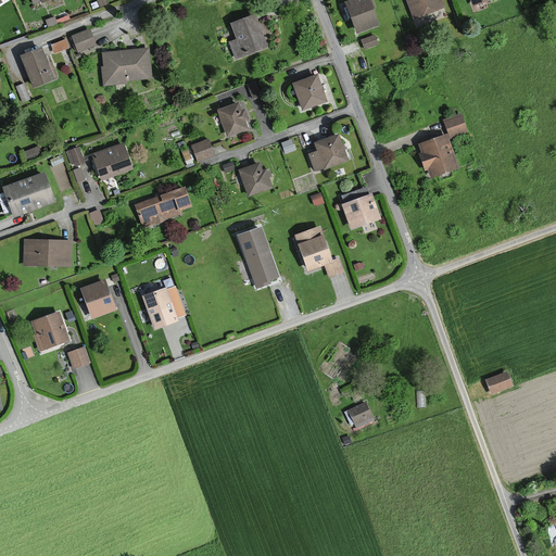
[(370,0),(357,0),(346,4),(358,35),(381,25),(370,0)]
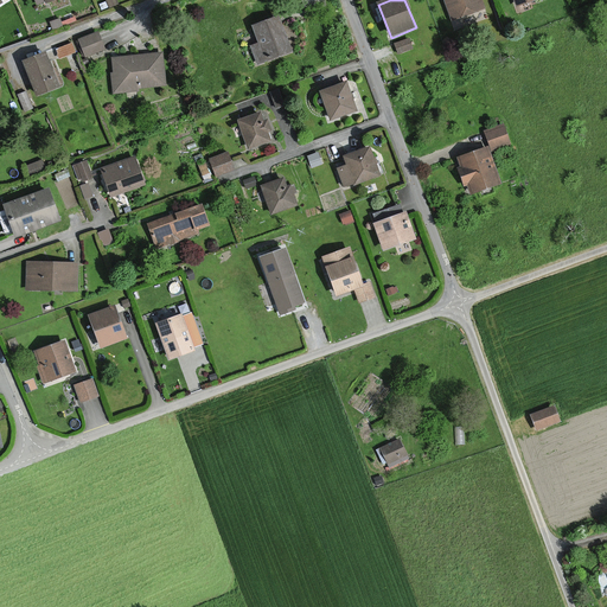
[(441,0),(448,21),(484,11),(480,0),(441,0)]
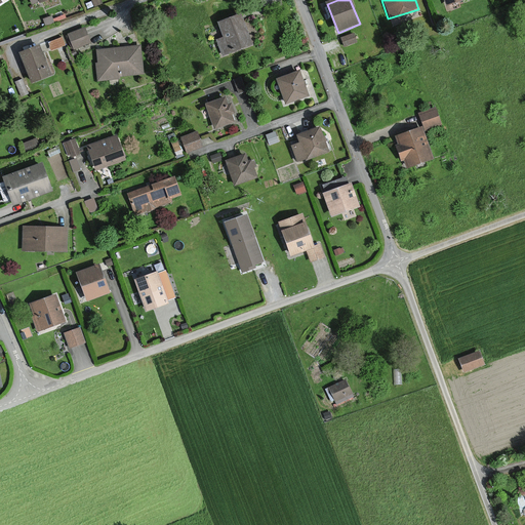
[(252,45),(241,13),(219,22),(226,38),(219,40),(225,54),(252,45)]
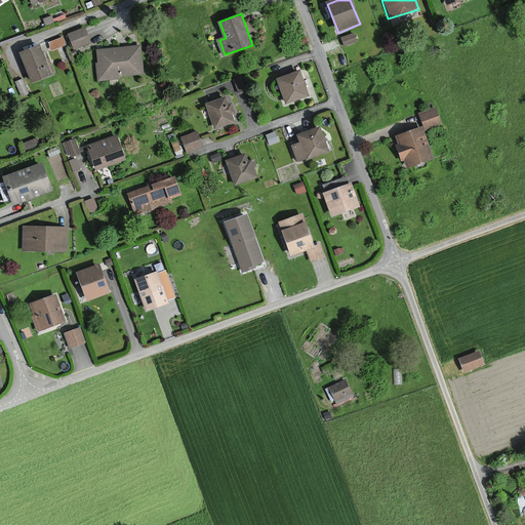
[(85,28),(69,35),(74,48),(90,42),(85,28)]
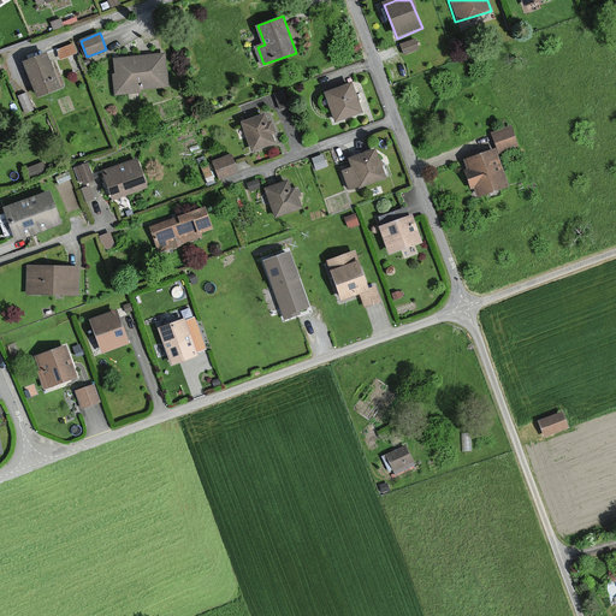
[(55,47),(60,57),(77,49),(72,40),(55,47)]
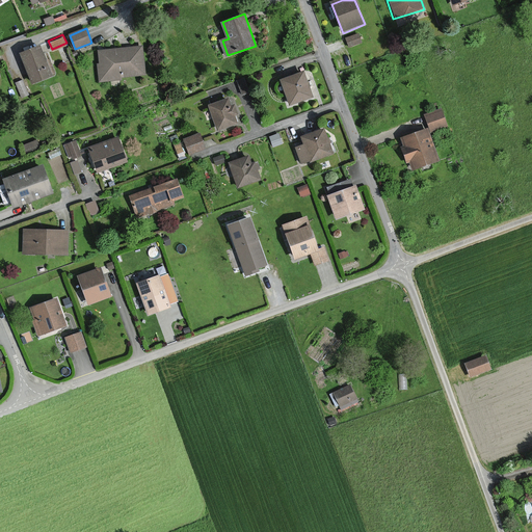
[(52,75),(40,46),(21,53),(33,83),(52,75)]
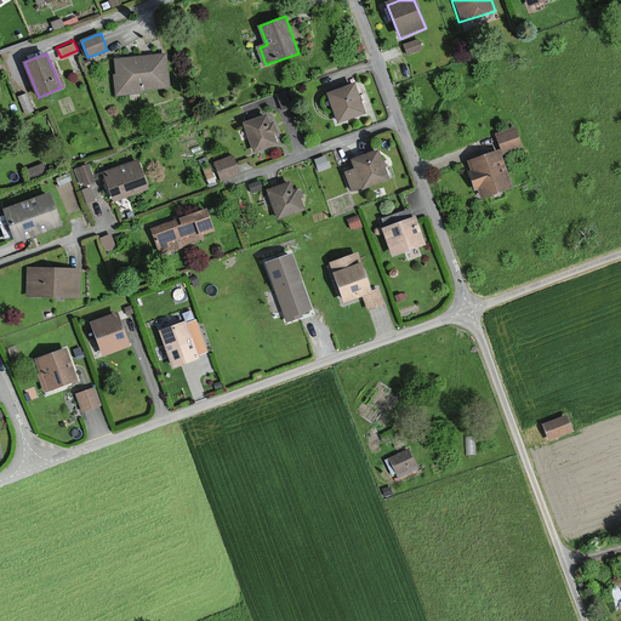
[(166,55),(114,60),(117,92),(169,89),(166,55)]
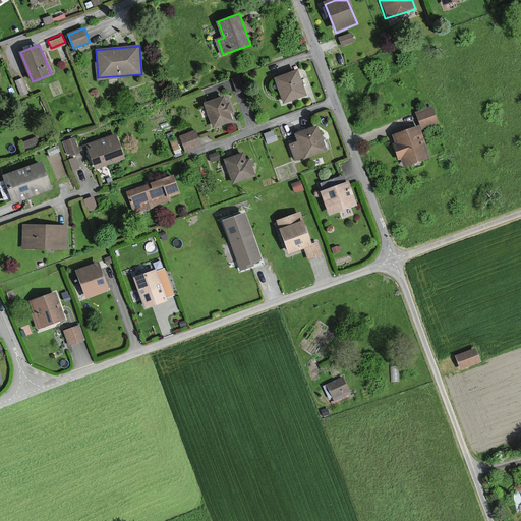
[(298,70),(275,79),(284,106),(307,97),(298,70)]
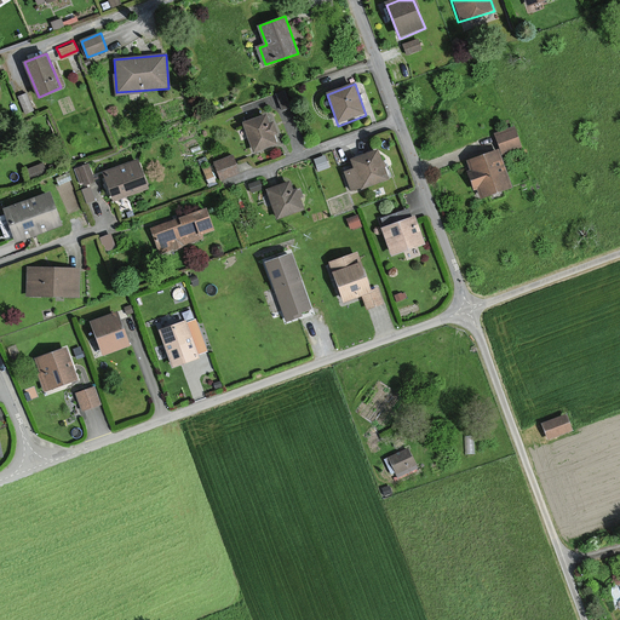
[(267,115),(242,124),(253,154),(277,145),(267,115)]
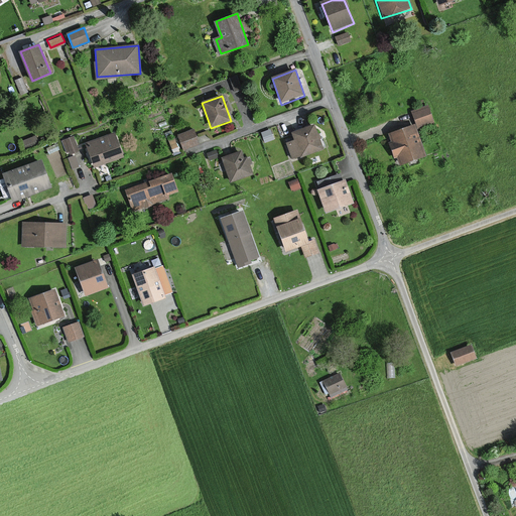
[(438,126),(429,102),(408,110),(414,125),(388,134),(400,168),(429,158),(419,133),(438,126)]
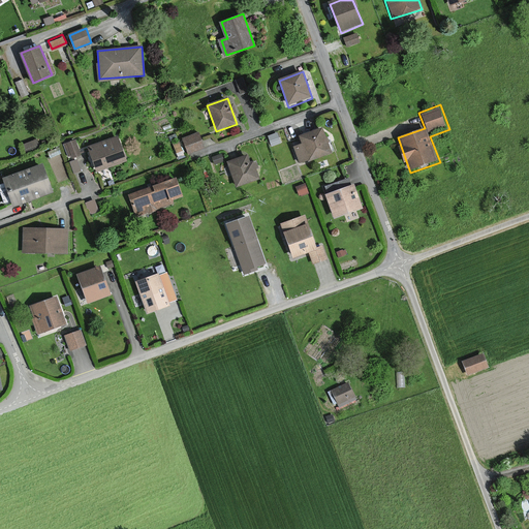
[(303,143),(293,146),(300,164),(332,153),(323,129),(301,136),(303,143)]
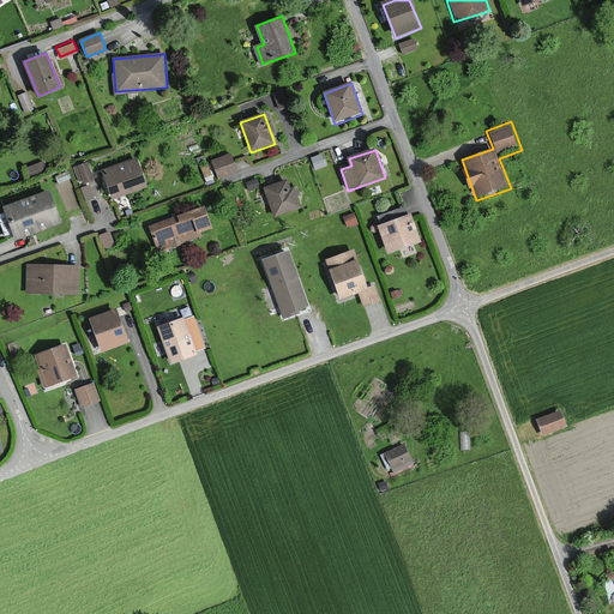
[(230,156),(211,163),(218,181),(238,174),(230,156)]
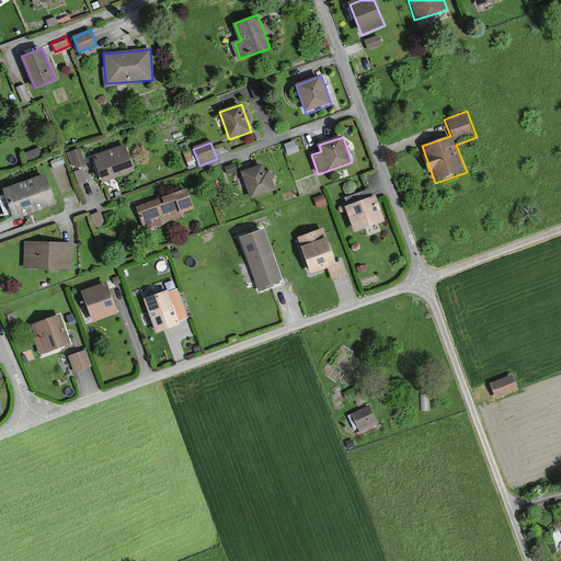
[(125,145),(93,157),(103,181),(134,170),(125,145)]
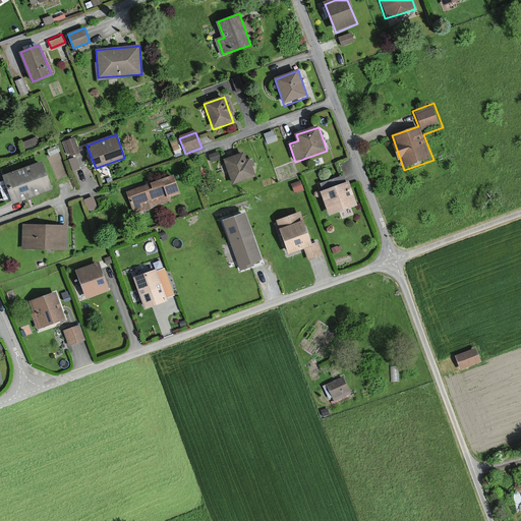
[(74,138),(62,142),(67,157),(79,153),(74,138)]
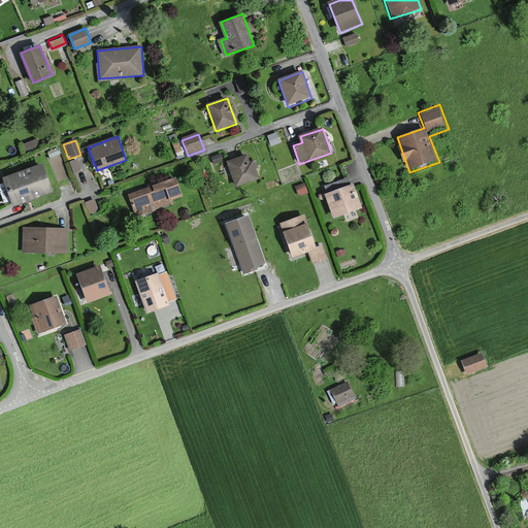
[(246,155),(227,162),(236,186),(259,177),(253,162),(250,164),(246,155)]
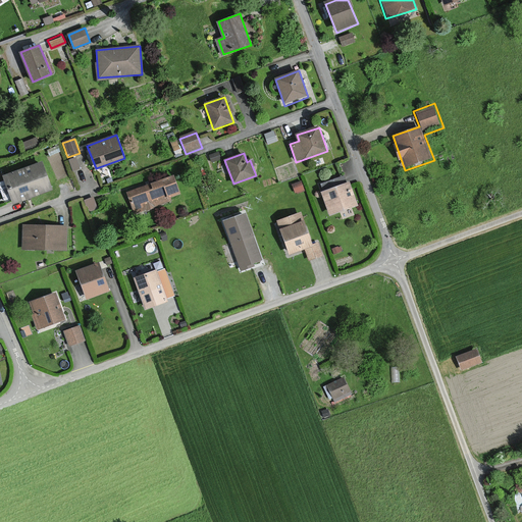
[(43,162),(4,177),(14,205),(54,191),(43,162)]
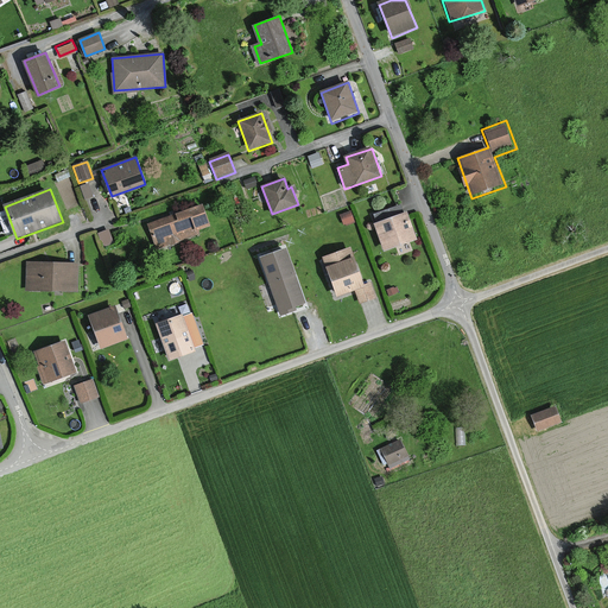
[(202,206),(149,225),(157,248),(200,234),(197,229),(209,225),(202,206)]
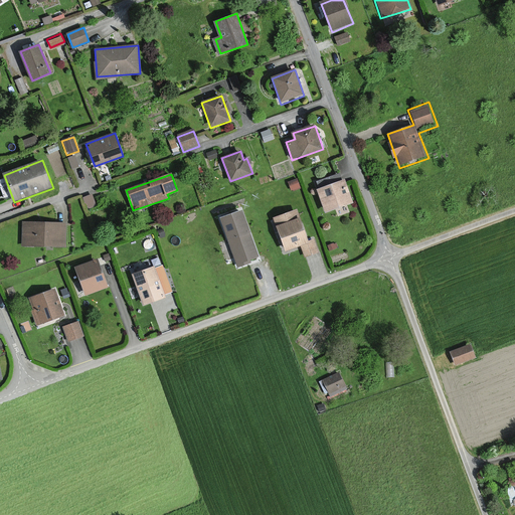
[(346,181),(317,192),(327,217),(355,206),(346,181)]
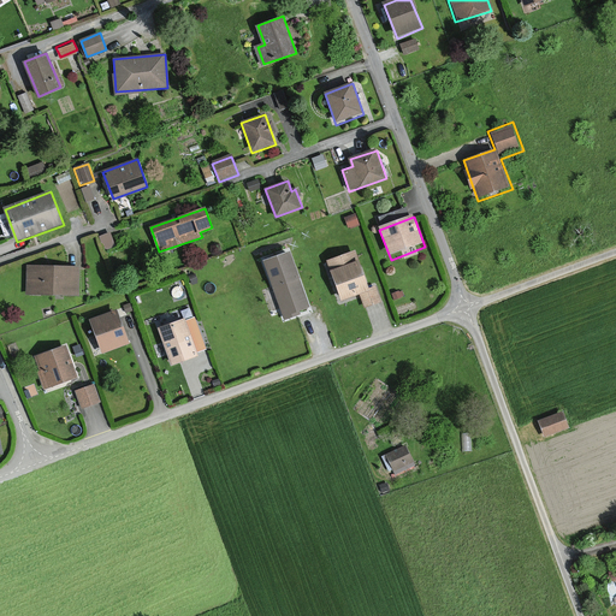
[(289,253),(265,262),(285,317),(309,308),(289,253)]
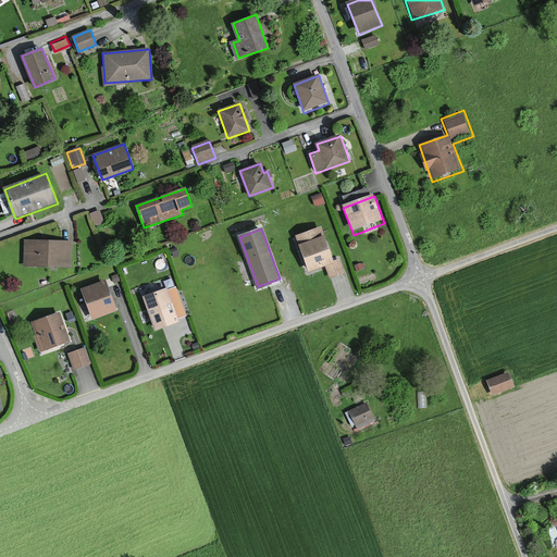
[(321,230),(295,239),(308,275),(327,269),(331,277),(342,274),(337,262),(333,263),(321,230)]
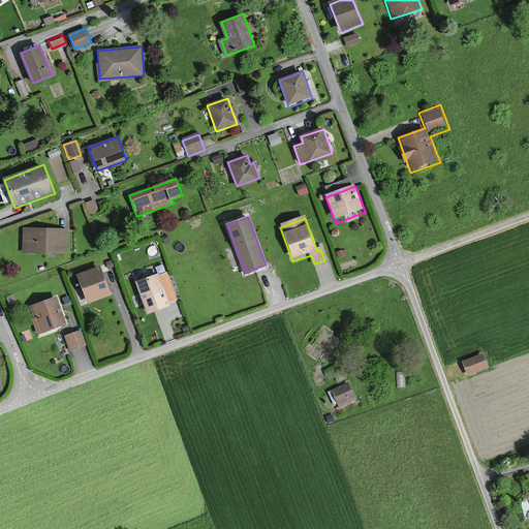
[(55,229),(22,228),(21,255),(67,255),(67,229),(55,229)]
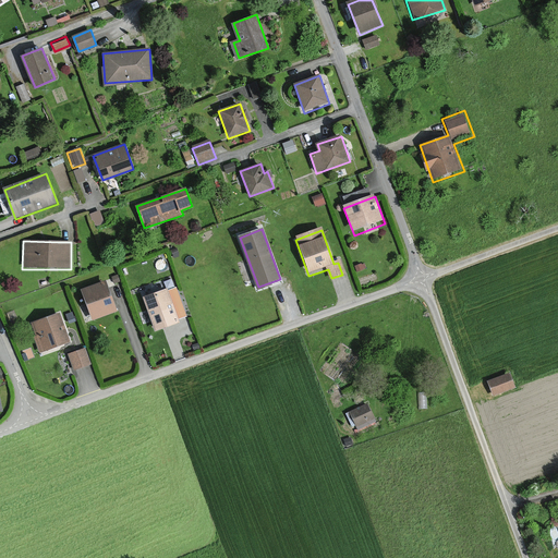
[(106,281),(83,290),(87,303),(93,318),(116,310),(106,281)]
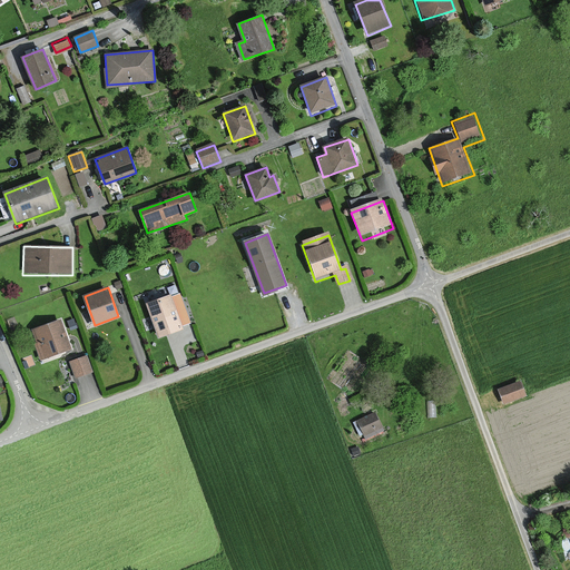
[(165,335),(166,335),(183,330),(174,302),(172,296),(163,298),(148,304),(159,337),(165,335)]
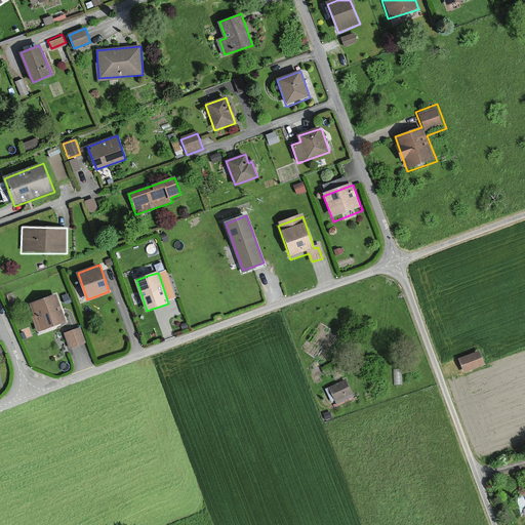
[(31,304),(40,330),(54,325),(66,322),(62,310),(56,294),(31,304)]
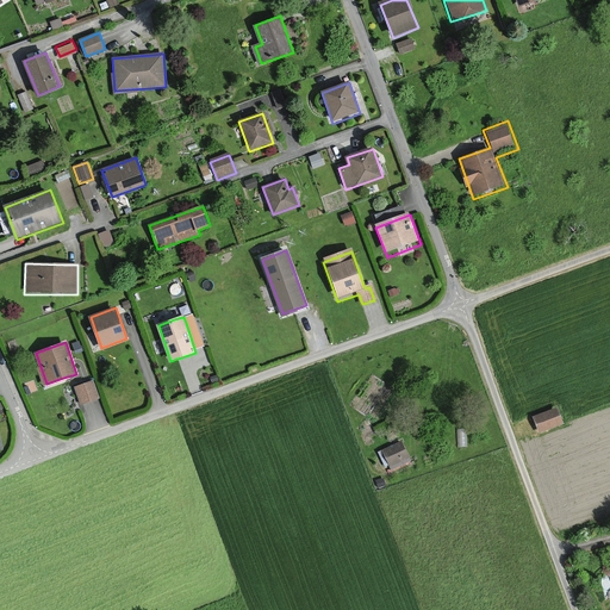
[(92,381),(76,387),(81,403),(98,398),(92,381)]
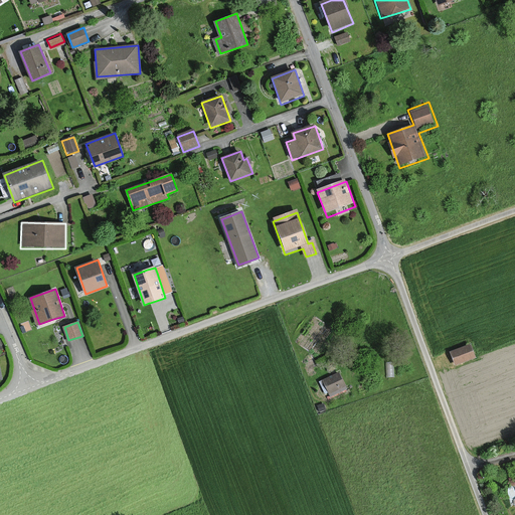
[(471,345),(451,352),(456,365),(476,358),(471,345)]
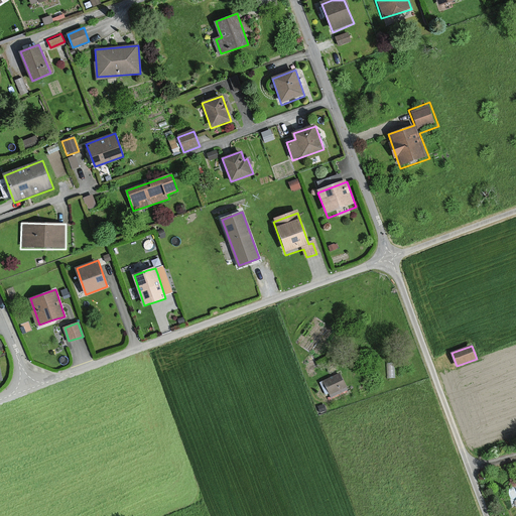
[(342,374),(323,383),(330,398),(349,390),(342,374)]
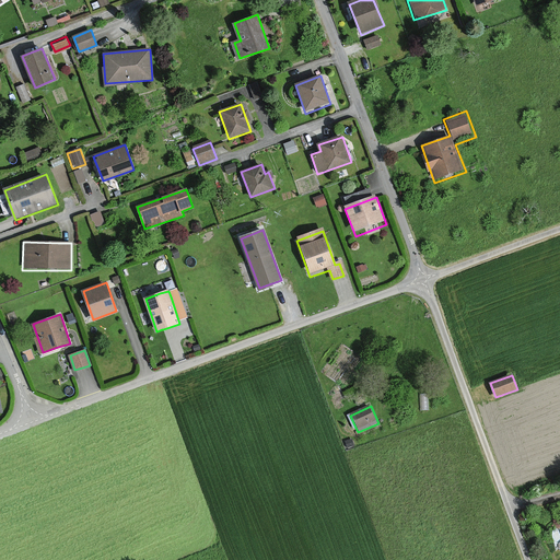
All buildings are outlined.
